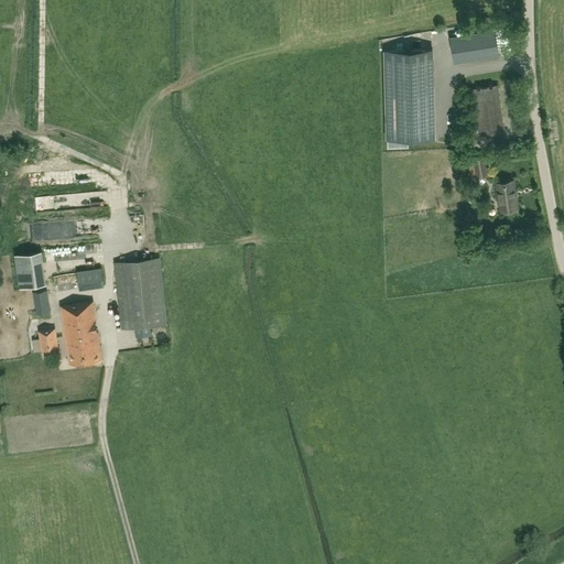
[(479,31),(479,43),(496,42),(495,31),(479,31)]
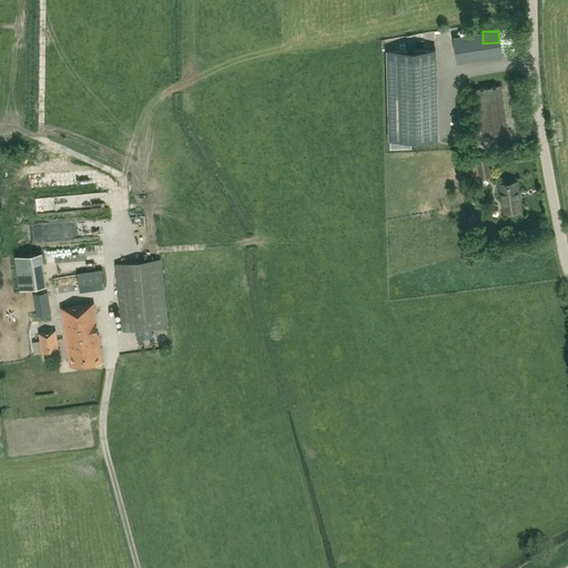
[(435,48),(387,50),(389,127),(403,127),(403,140),(437,139),(435,48)]
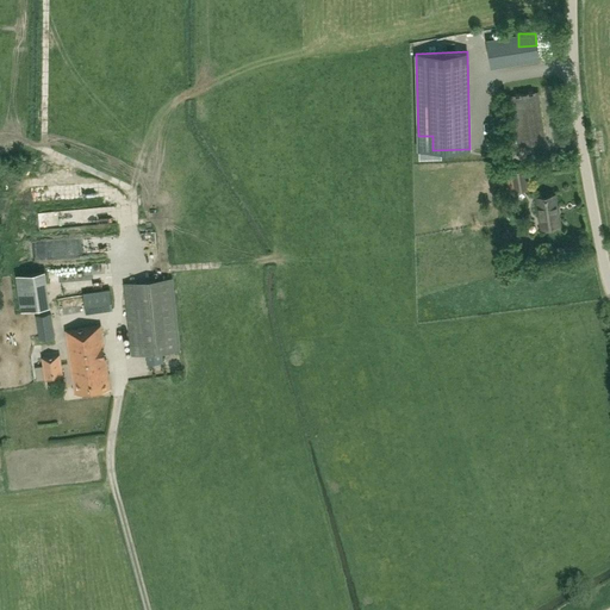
[(546,139),(539,92),(533,92),(533,91),(528,92),(529,93),(520,94),(520,93),(515,94),(516,95),(510,95),(518,144),(523,143),(523,144),(528,143),(536,142),(541,142),(541,141),(546,139)]
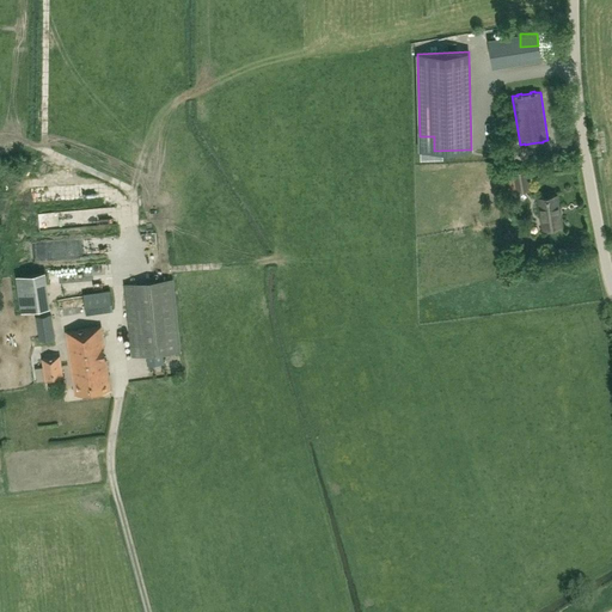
[(530,188),(527,169),(526,169),(501,172),(503,189),(515,188),(515,189),(530,188)]
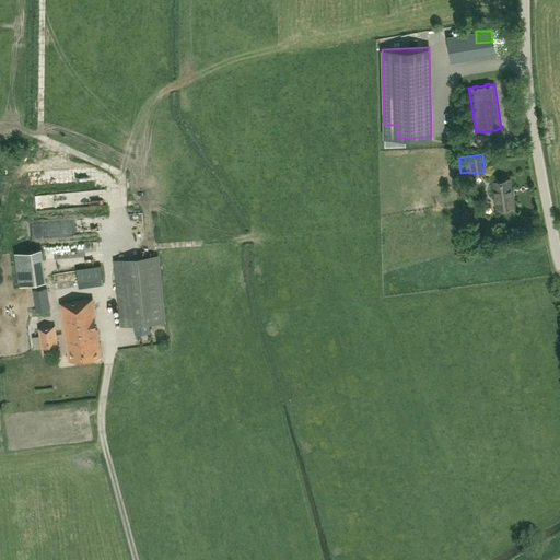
[(62,174),(45,176),(46,187),(63,185),(62,174)]
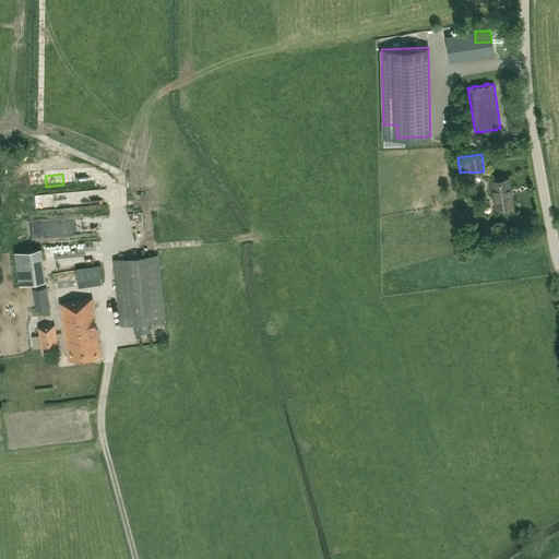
[(87,190),(100,189),(99,178),(86,178),(87,190)]
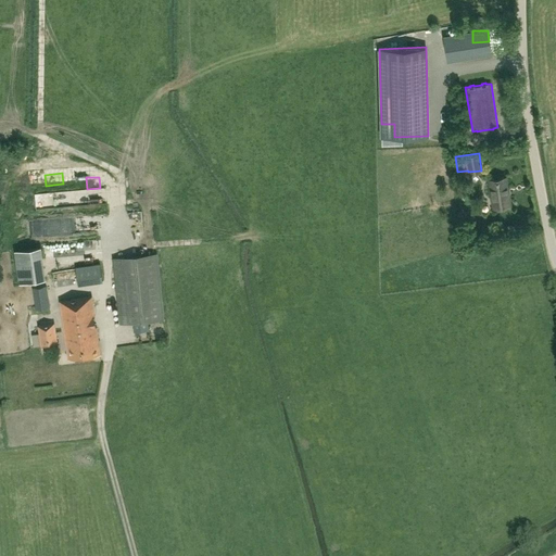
[(510,204),(508,191),(507,191),(505,177),(490,179),(494,207),(510,204)]
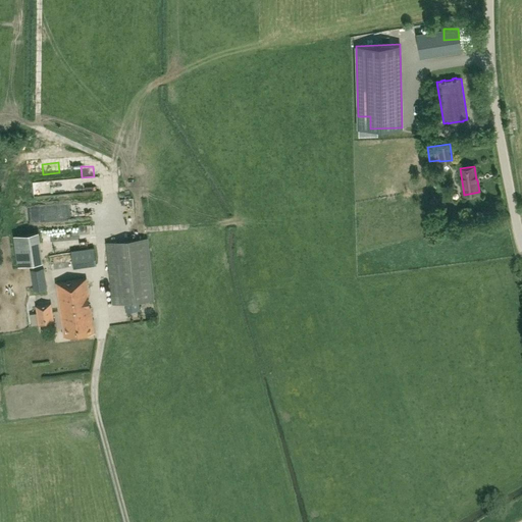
[(125,181),(137,179),(136,172),(131,172),(131,176),(124,177),(125,181)]
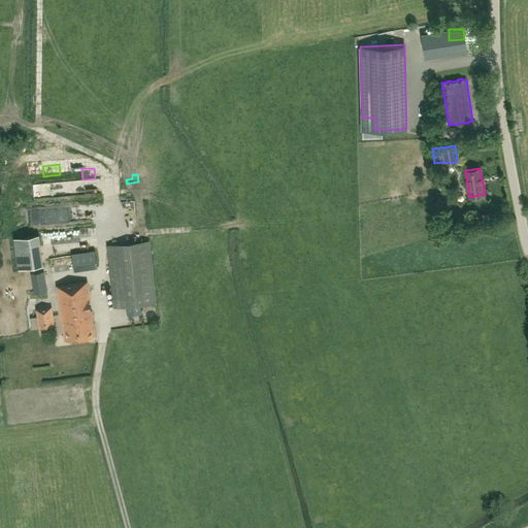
[(48,185),(32,186),(33,198),(48,197),(48,185)]
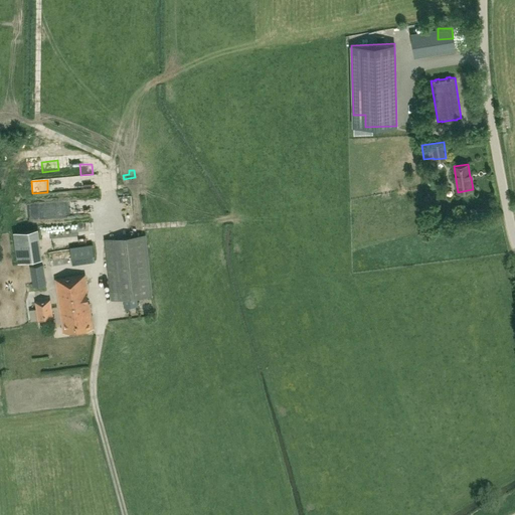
[(94,190),(80,191),(80,188),(59,189),(59,193),(33,194),(34,200),(94,197),(94,190)]
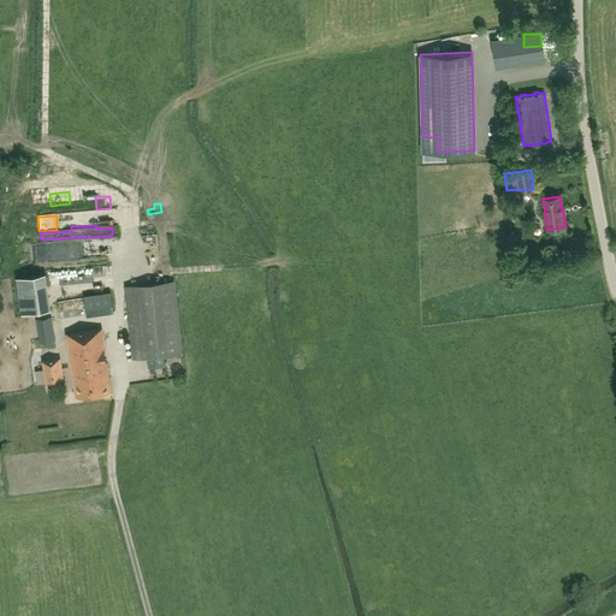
[(181,353),(172,280),(125,285),(134,356),(147,355),(148,367),(165,365),(164,355),(181,353)]
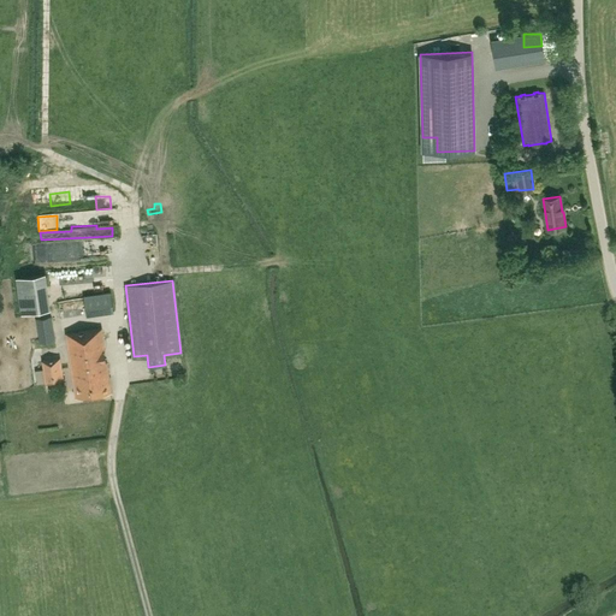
[(112,296),(84,297),(86,318),(114,315),(112,296)]
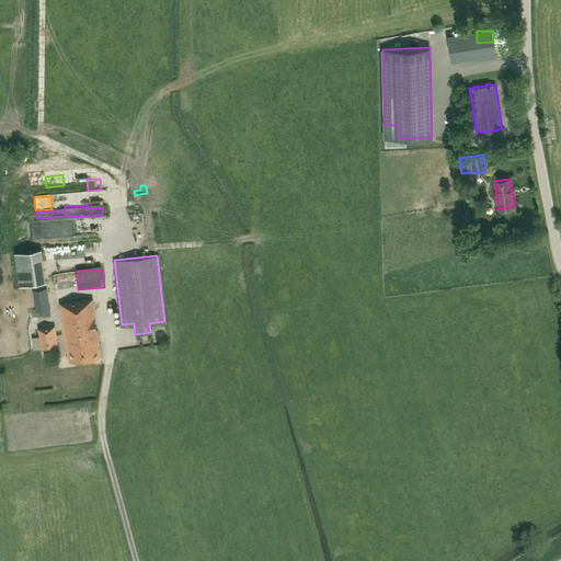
[(49,309),(46,287),(33,289),(36,310),(49,309)]
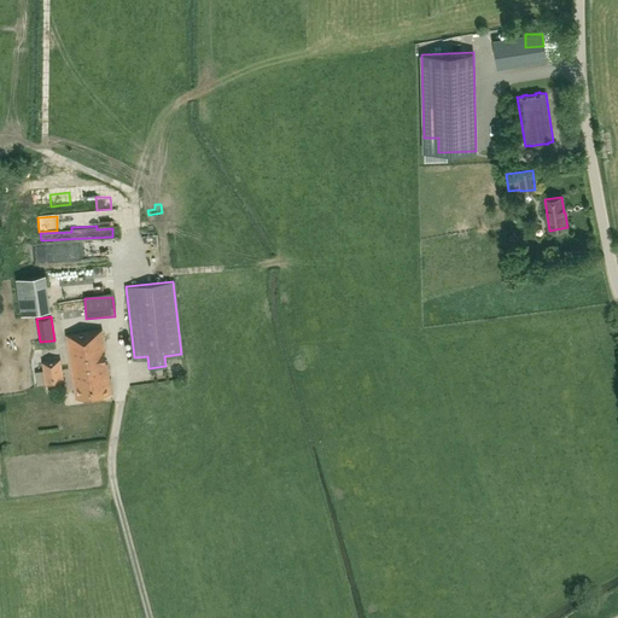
[(111,392),(101,331),(66,334),(76,398),(111,392)]
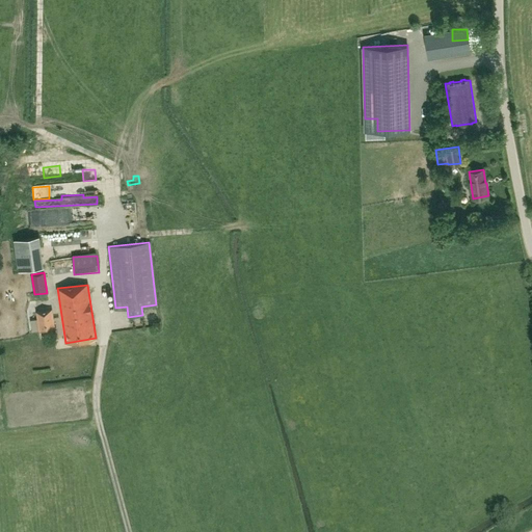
[(54,328),(51,309),(36,311),(40,330),(54,328)]
